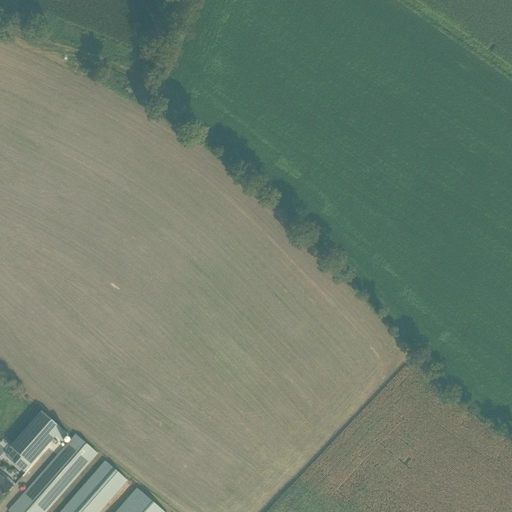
[(41,412),(10,448),(21,458),(15,465),(24,473),(55,436),(61,442),(68,435),(41,412)]
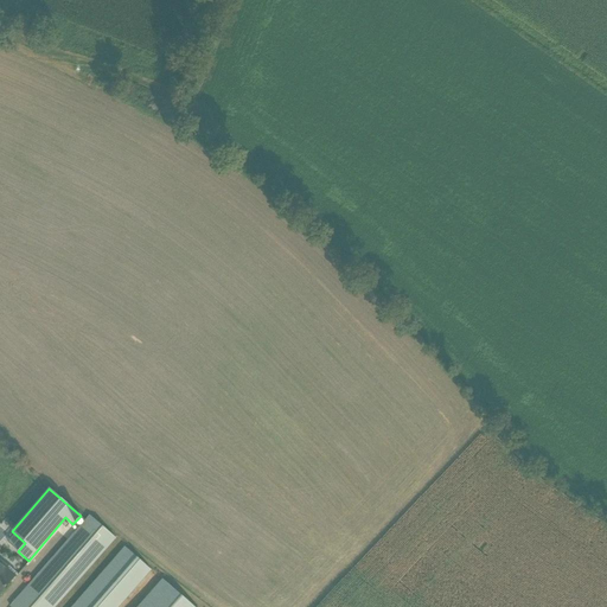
[(89,516),(18,598),(10,606),(55,606),(115,538),(89,516)]
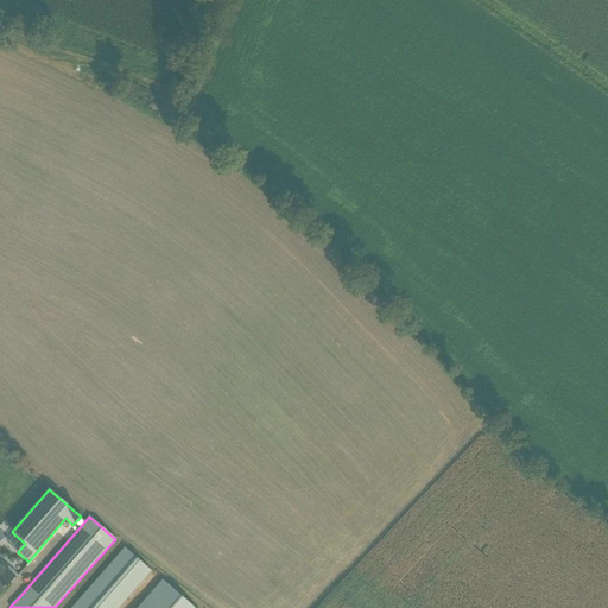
[(126,549),(74,607),(118,607),(151,571),(126,549)]
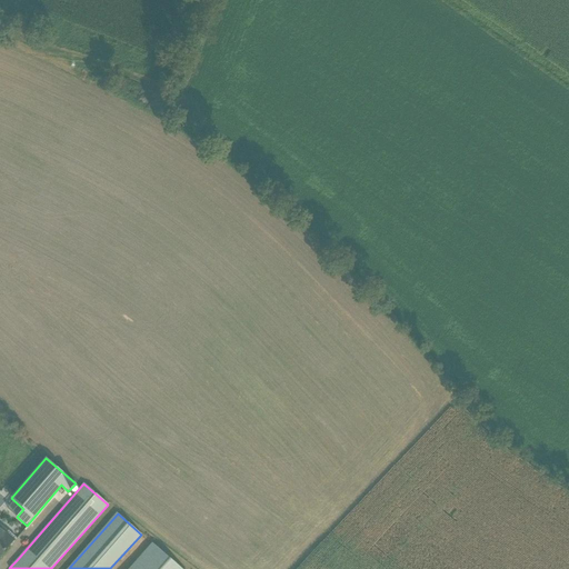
[(0,556),(16,538),(9,531),(8,532),(0,526),(0,556)]
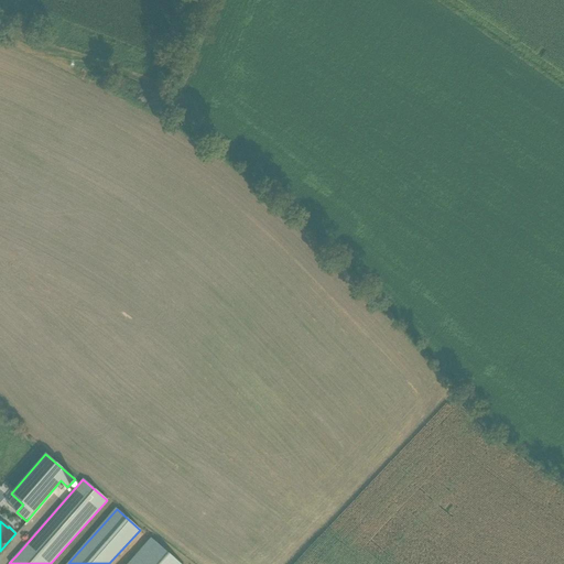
[(180,563),(150,539),(128,563),(180,563)]
